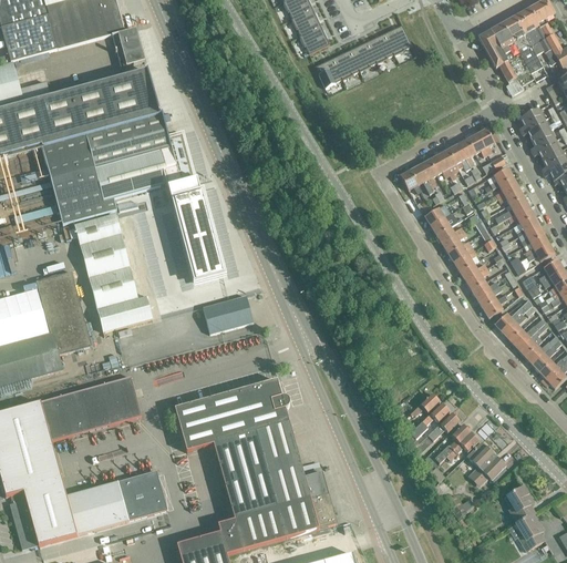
[(0,0),(0,24),(7,52),(0,53),(0,62),(57,48),(43,0),(0,0)]
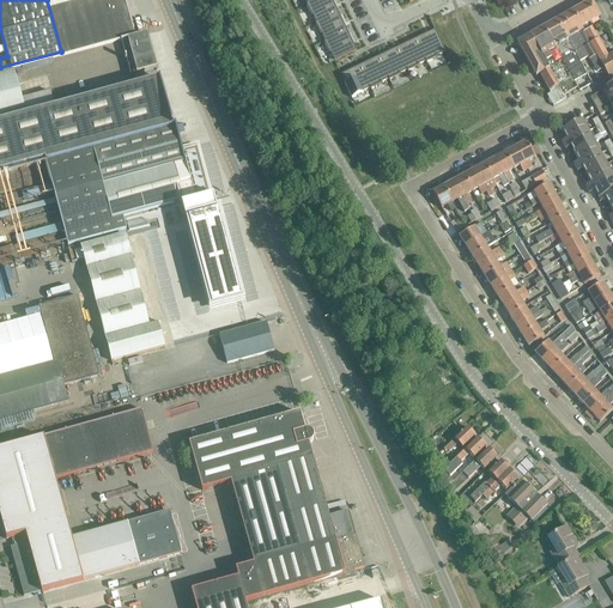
[(127,6),(125,0),(47,0),(49,6),(62,52),(120,36),(134,32),(132,24),(133,24),(128,6),(127,6)]
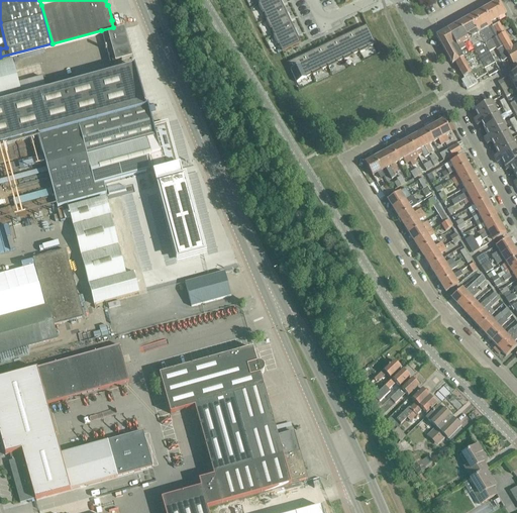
[(285,7),(282,0),(261,0),(259,1),(263,10),(264,10),(267,16),(266,16),(266,17),(285,7)]
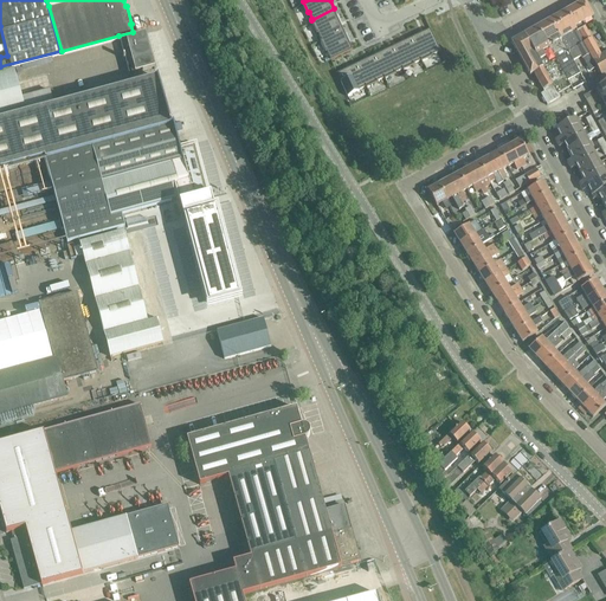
[(579,0),(565,8),(578,31),(579,31),(584,40),(597,64),(601,71),(605,69),(605,47),(601,51),(582,19),(593,13),(588,6),(585,0),(579,0)]
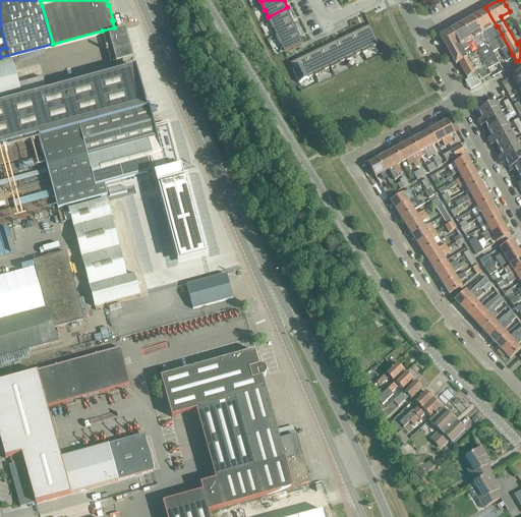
[(295,23),(287,7),(268,17),(272,26),(273,25),(276,32),(275,33),(295,23)]
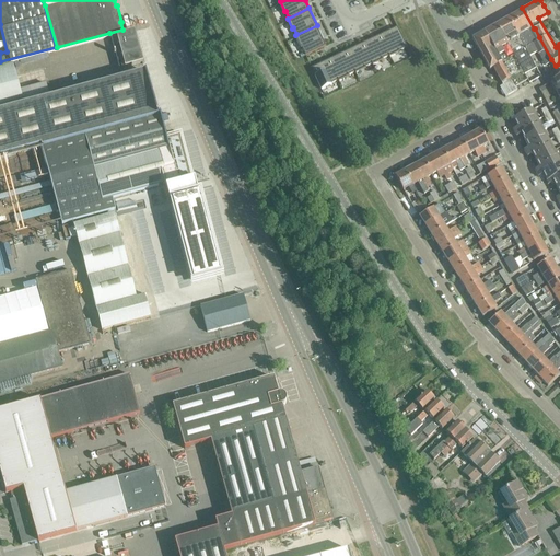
[(522,8),(508,15),(529,53),(537,48),(538,51),(538,50),(545,62),(551,59),(539,37),(535,29),(534,29),(522,8)]
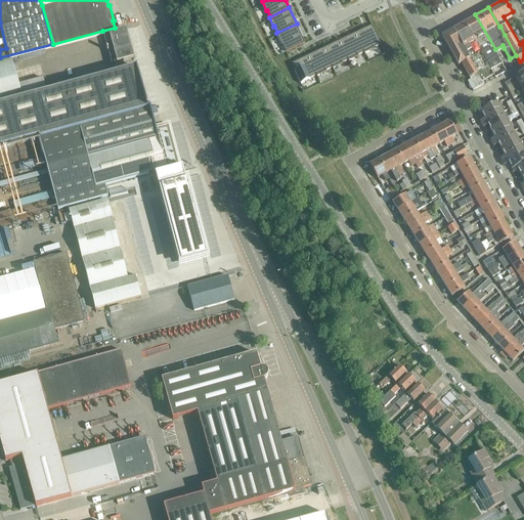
[(475,14),(464,20),(493,72),(496,77),(508,71),(495,49),(475,14)]
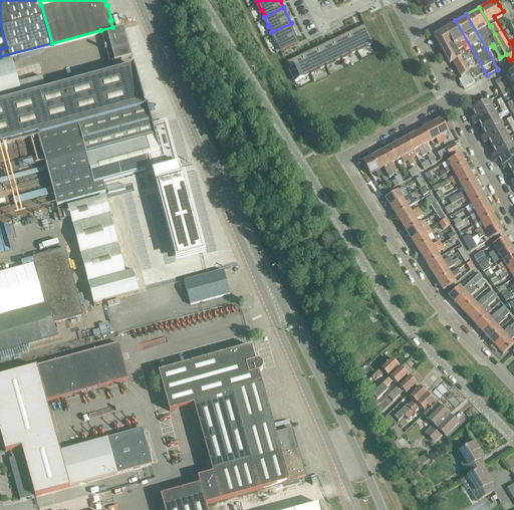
[(473,76),(484,70),(455,20),(445,26),(473,76)]
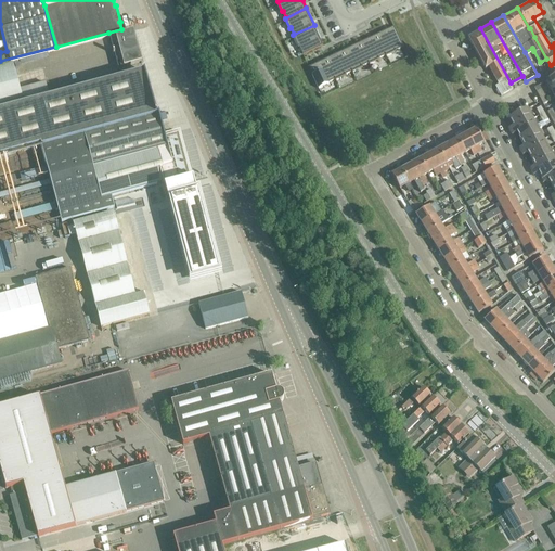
[(394,24),(376,31),(386,53),(396,48),(396,47),(403,43),(394,24)]
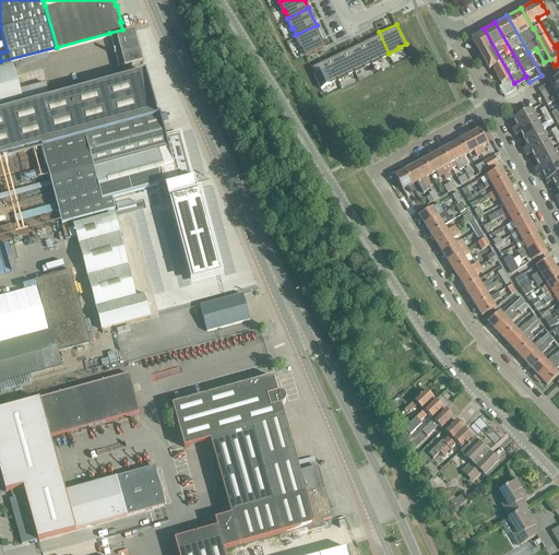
[(325,43),(317,25),(295,35),(300,45),(301,45),(305,52),(325,43)]
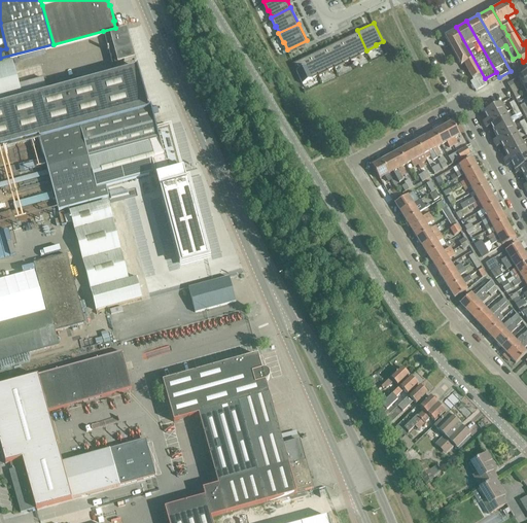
[(115,28),(103,31),(107,45),(106,45),(107,48),(108,47),(112,62),(112,61),(111,55),(112,54),(114,61),(134,55),(126,25),(115,28)]
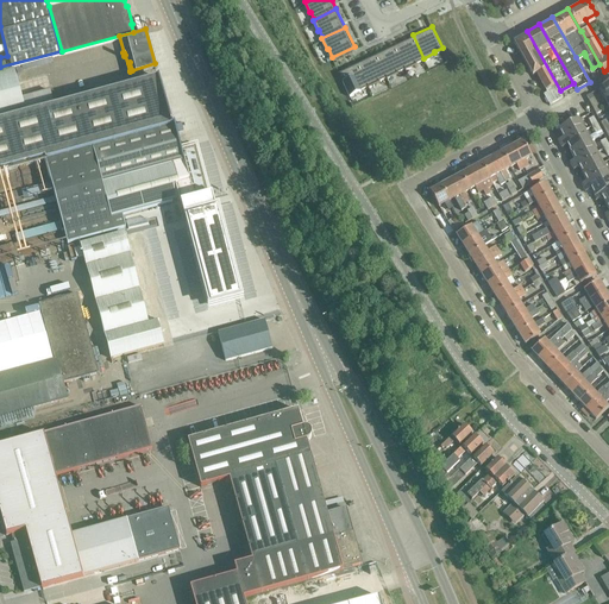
[(560,90),(527,31),(514,38),(519,46),(533,71),(537,69),(547,89),(544,90),(550,101),(563,94),(560,90)]
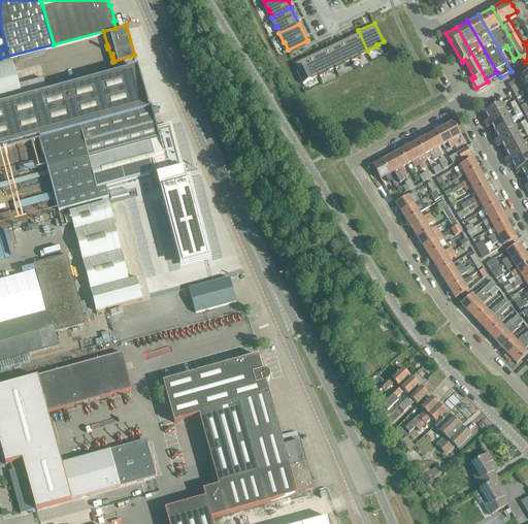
[(367,51),(358,30),(342,38),(352,58),(361,54),(360,53),(366,50),(367,51)]
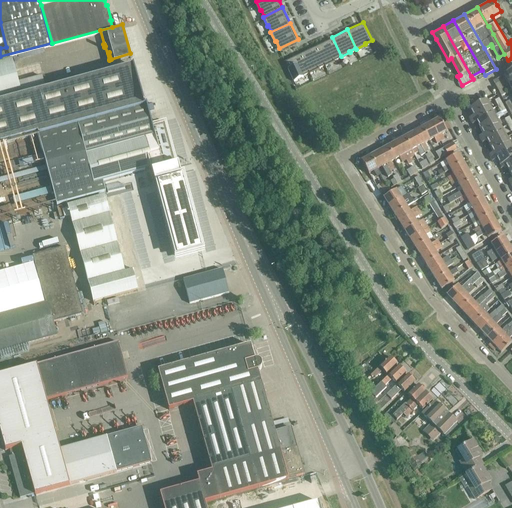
[(341,56),(332,37),(316,44),(325,64),(334,59),(334,58),(340,55),(340,56),(341,56)]
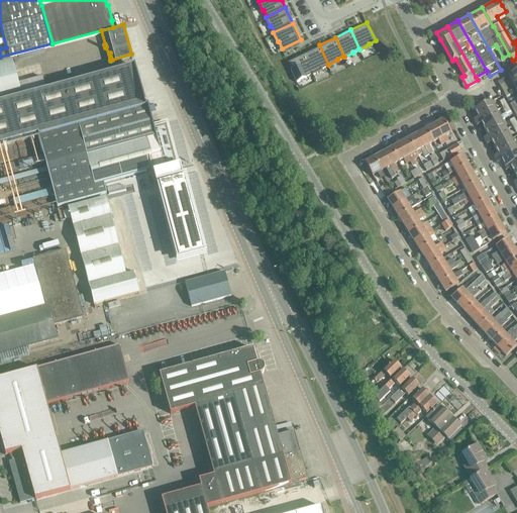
[(328,65),(319,44),(303,52),(313,72),(322,68),(321,67),(327,64),(328,65)]
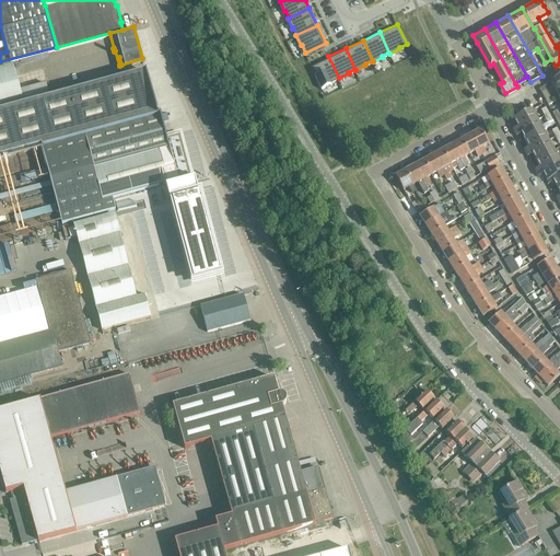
[(339,78),(328,56),(311,65),(322,87),(331,81),(331,80),(338,77),(338,78),(339,78)]
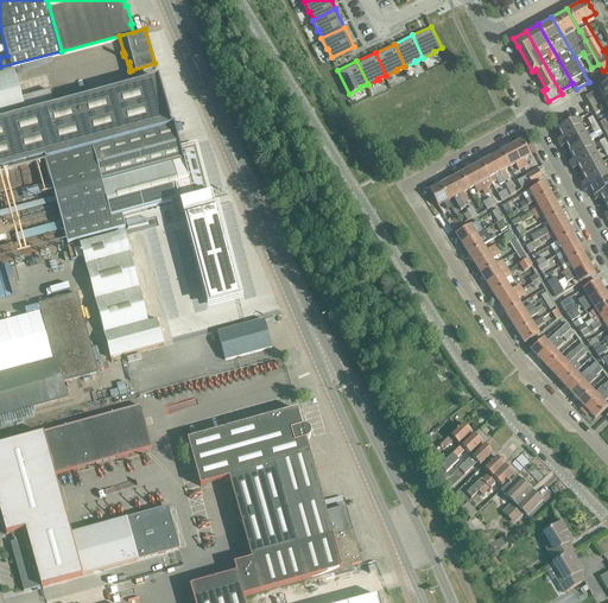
[(0,167),(33,159),(44,156),(173,122),(160,75),(152,77),(152,76),(55,103),(50,86),(21,94),(14,67),(0,70),(0,167)]
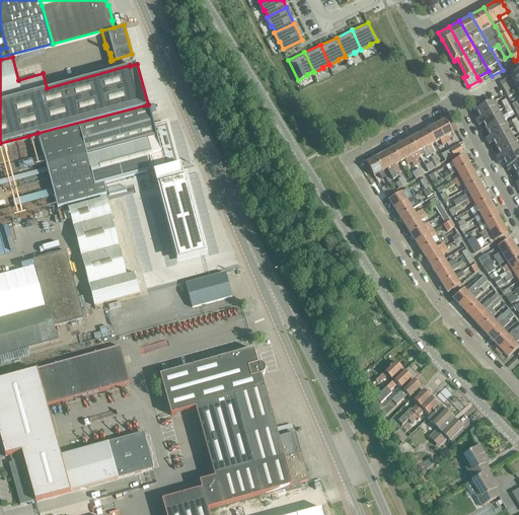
[(40,61),(15,67),(18,77),(43,71),(40,61)]
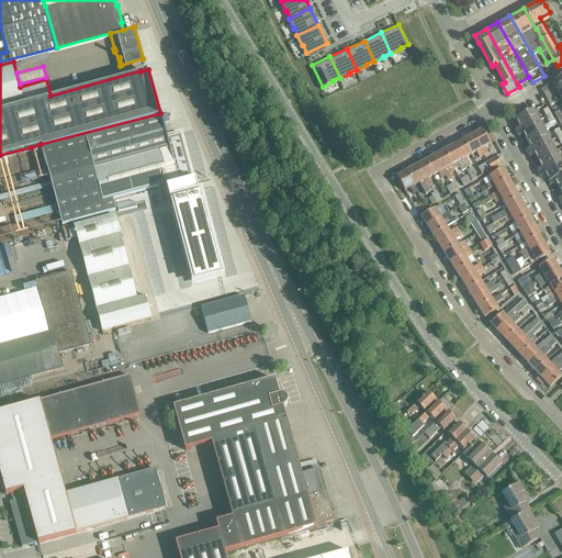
[(542,107),(547,114),(552,111),(548,104),(542,107)]
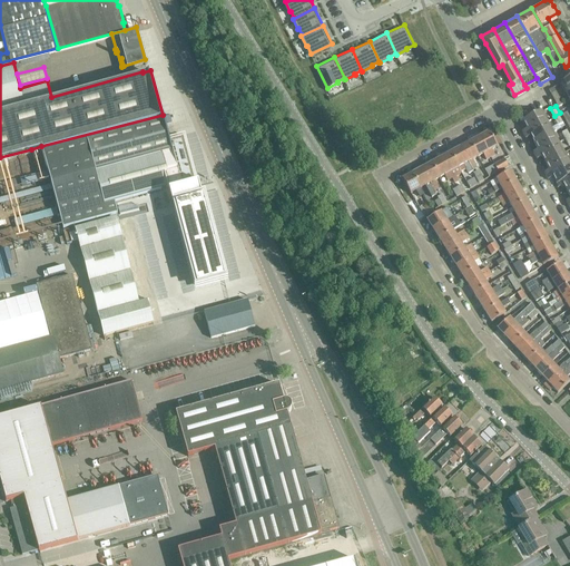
[(522,128),(524,133),(548,119),(542,109),(523,119),(527,126),(522,128)]
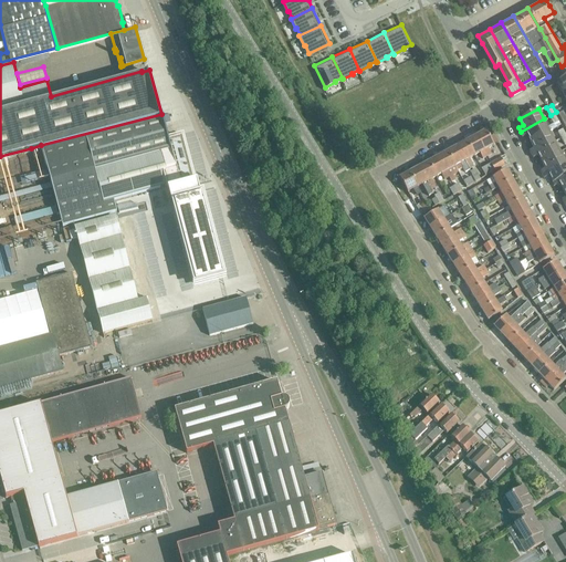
[(166,184),(178,179),(168,138),(161,114),(41,145),(62,222),(115,208),(113,197),(166,184)]
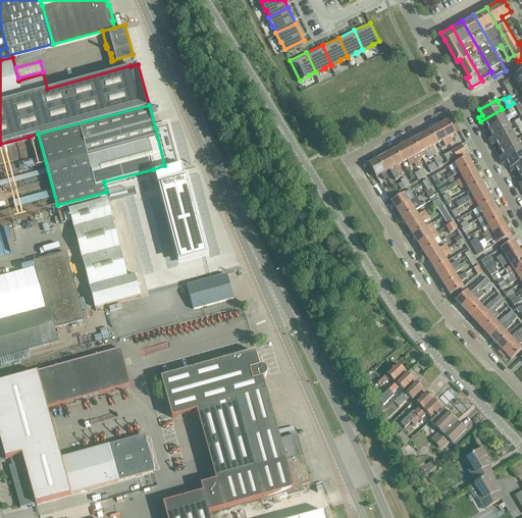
[(486,121),(489,127),(507,118),(502,109),(480,121),(481,124),(486,121)]
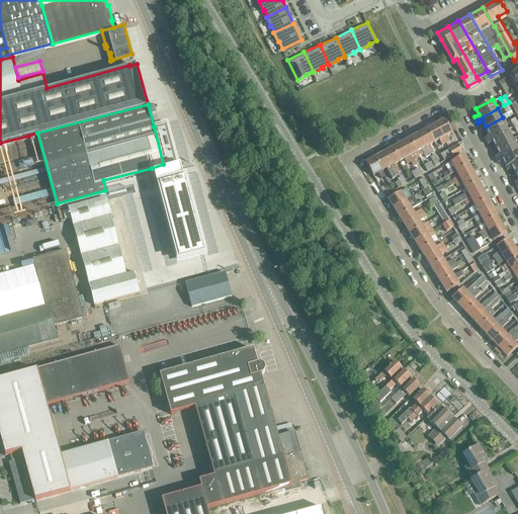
[(444,117),(435,122),(442,136),(445,140),(445,141),(450,138),(446,133),(451,130),(444,117)]
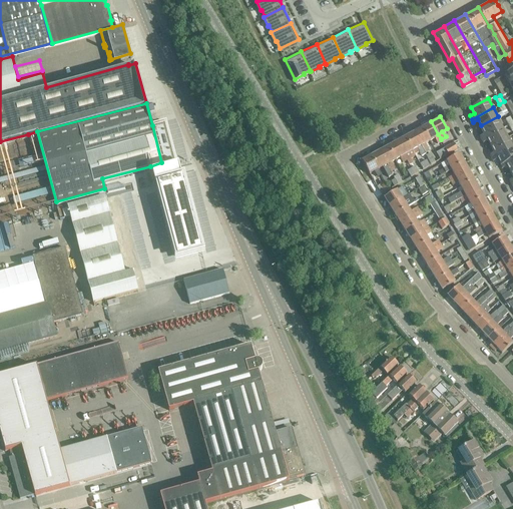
[(480,134),(482,137),(503,126),(498,116),(481,125),(485,131),(480,134)]
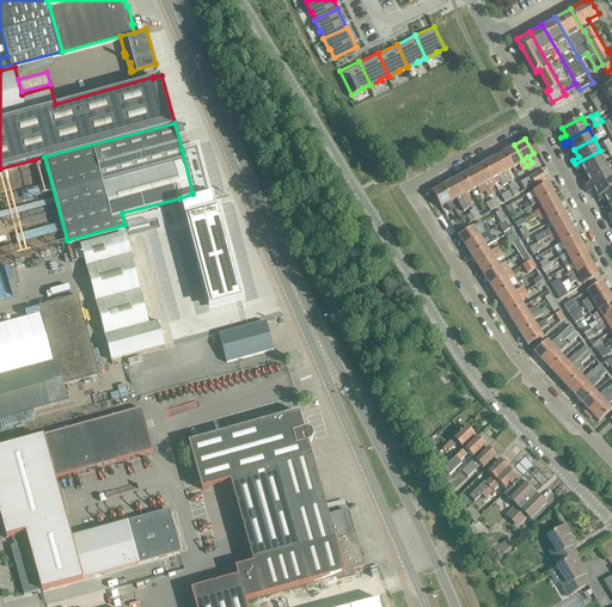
[(193,194),(179,198),(184,216),(188,215),(210,302),(240,295),(218,206),(212,208),(196,145),(182,149),(193,194)]
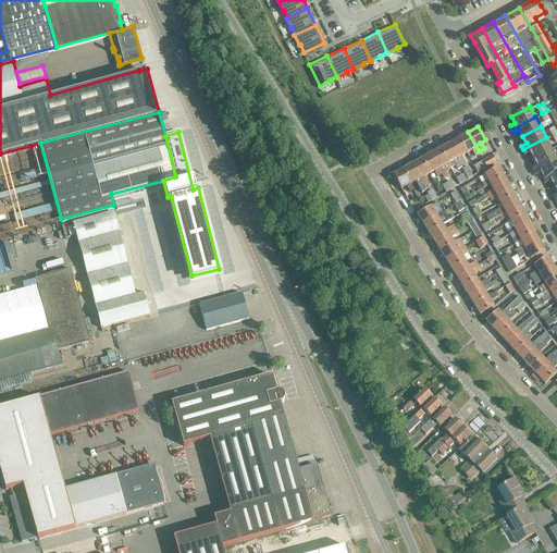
[(468,132),(459,136),(467,150),(472,147),(475,152),(479,150),(475,146),(468,132)]
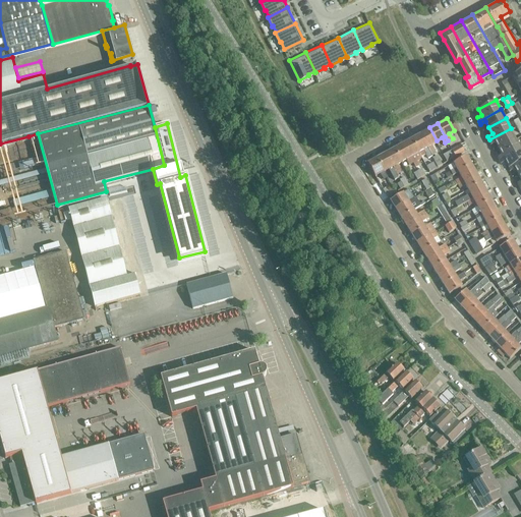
[(429,127),(420,132),(431,153),(436,151),(431,142),(437,140),(429,127)]
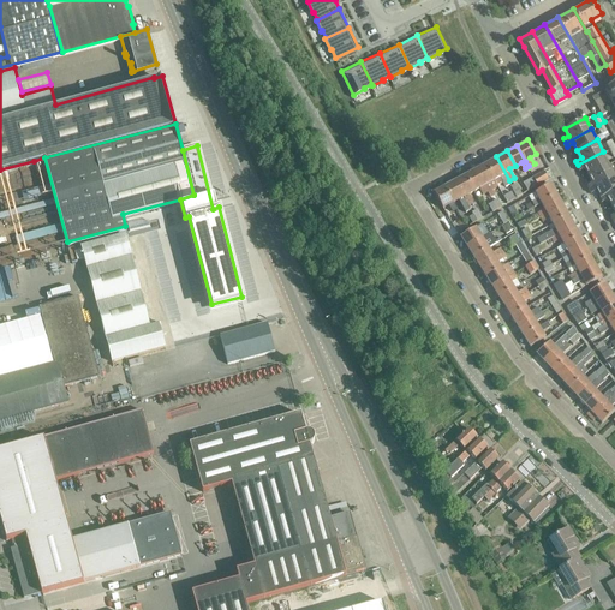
[(585,166),(589,173),(609,162),(603,151),(578,165),(580,168),(585,166)]
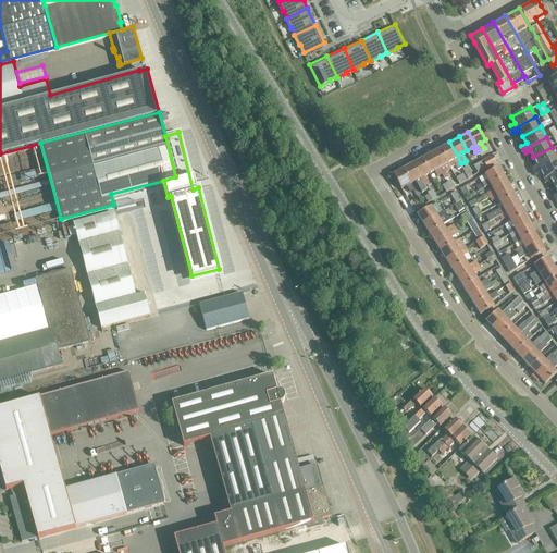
[(449,142),(440,147),(450,164),(456,161),(458,167),(462,163),(461,163),(449,142)]
